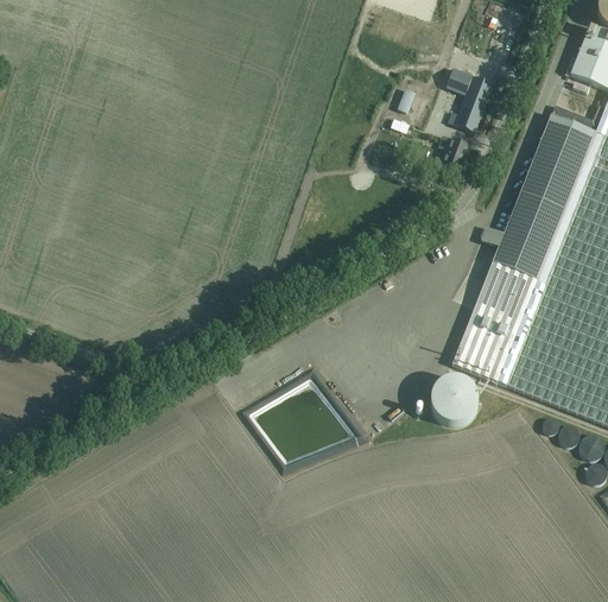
[(607,29),(607,27),(607,0),(600,0),(599,1),(597,5),(597,8),(597,12),(599,17),(600,20),(602,23),(605,26),(607,29)]
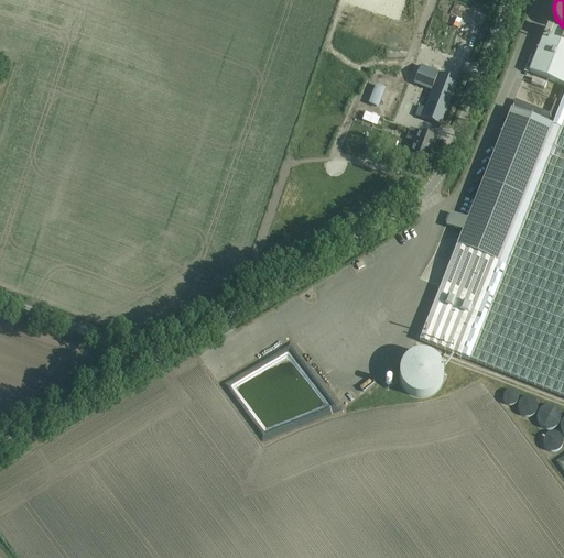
[(563,29),(546,22),(529,67),(563,81),(563,79),(563,29)]
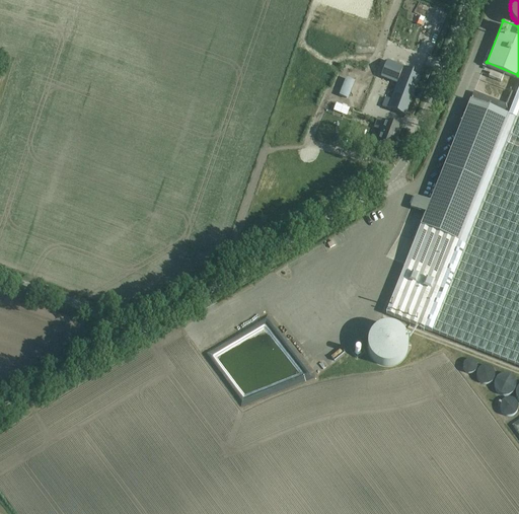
[(373,43),(369,54),(383,59),(387,48),(373,43)]
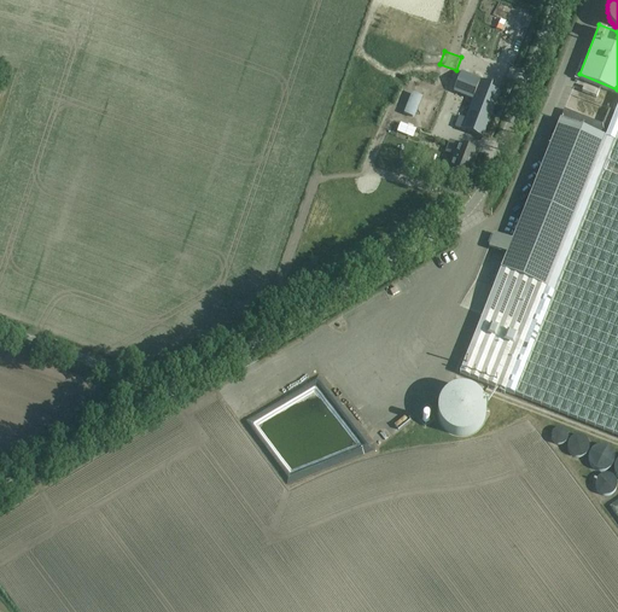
[(456,123),(471,129),(482,133),(500,88),(490,85),(491,80),(461,69),(454,88),(473,97),(465,116),(460,114),(456,123)]
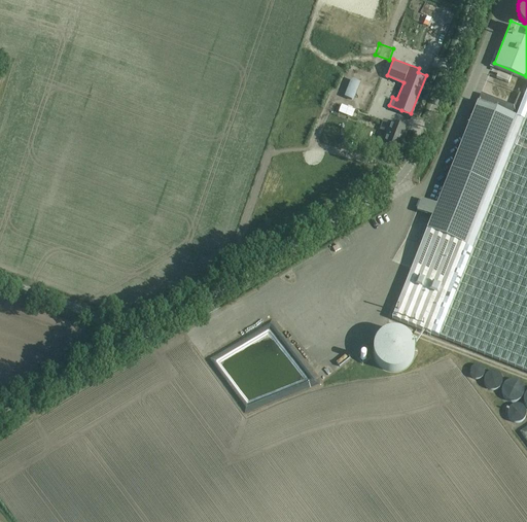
[(511,74),(498,69),(496,74),(508,79),(511,74)]
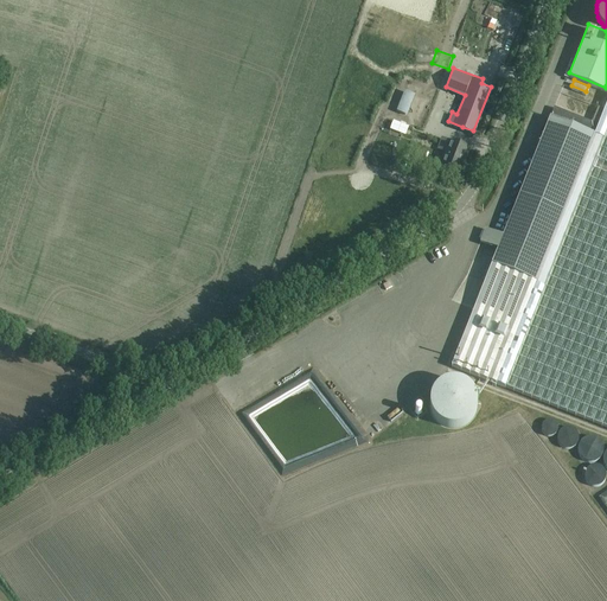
[(452,109),(452,94),(440,94),(440,109),(452,109)]
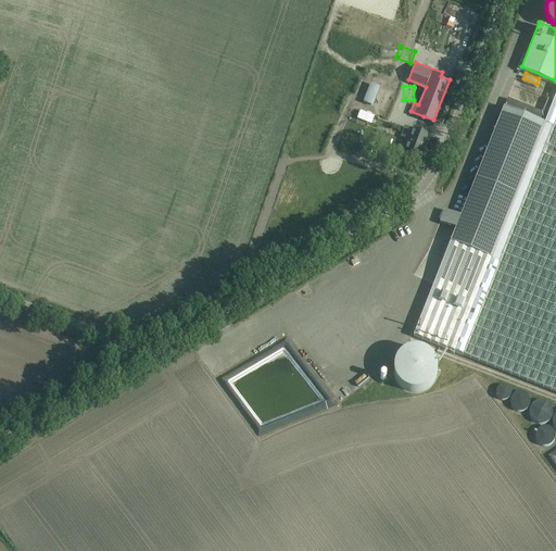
[(413,332),(555,388),(555,89),(553,97),(547,95),(542,109),(507,95),(504,103),(543,120),(490,253),(451,237),(413,332)]
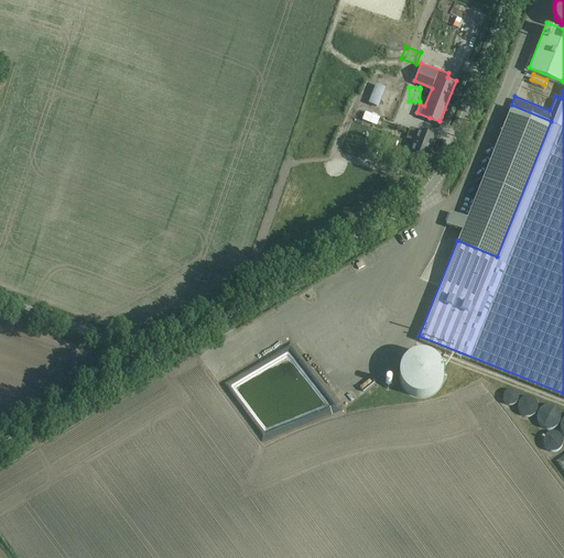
[(462,228),(457,240),(497,256),(551,121),(511,105),(467,216),(451,209),(446,221),(462,228)]
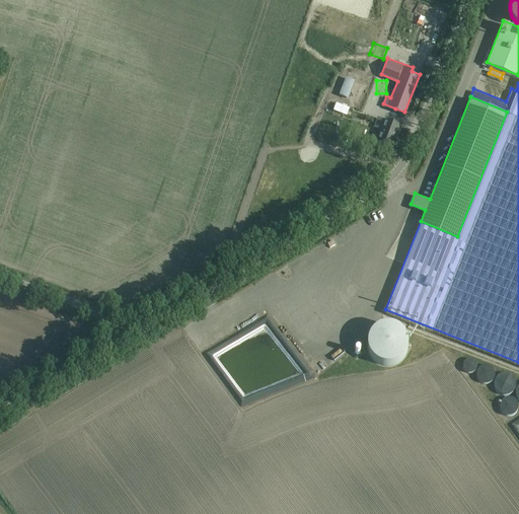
[(334,105),(346,109),(348,105),(336,100),(334,105)]
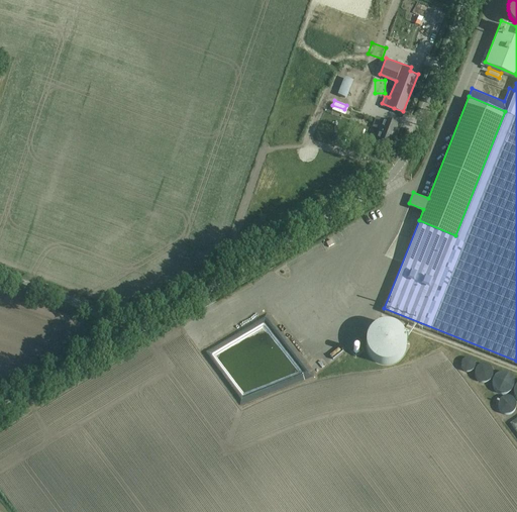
[(376,136),(382,139),(392,142),(399,123),(375,114),(372,122),(380,125),(376,136)]
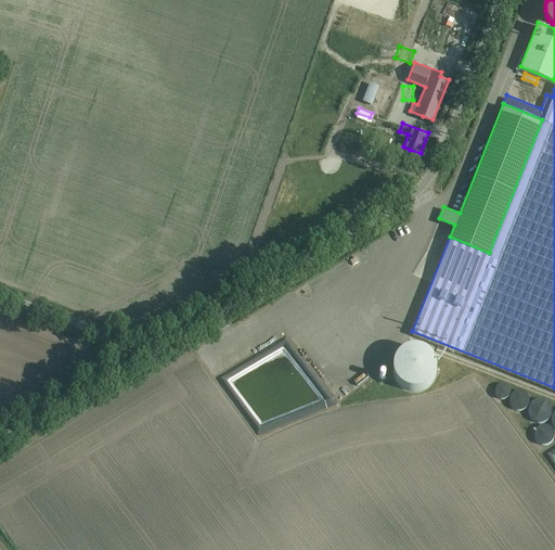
[(424,346),(423,345),(421,344),(420,344),(417,343),(415,343),(413,343),(412,343),(410,344),(408,344),(407,345),(404,345),(402,346),(401,347),(400,348),(398,349),(397,352),(396,353),(395,354),(394,356),(394,358),(392,359),(392,361),(392,363),(392,365),(392,367),(392,369),(392,371),(394,372),(395,374),(395,375),(396,378),(397,379),(399,381),(400,382),(401,383),(403,384),(404,385),(407,385),(408,386),(410,386),(412,387),(414,387),(415,387),(417,386),(420,386),(421,386),(423,385),(425,384),(426,383),(428,382),(429,381),(430,380),(431,379),(433,376),(434,375),(435,373),(435,371),(436,370),(436,368),(436,366),(436,363),(436,362),(436,360),(435,358),(435,357),(434,355),(433,354),(431,352),(430,350),(429,349),(427,347),(426,346),(424,346)]
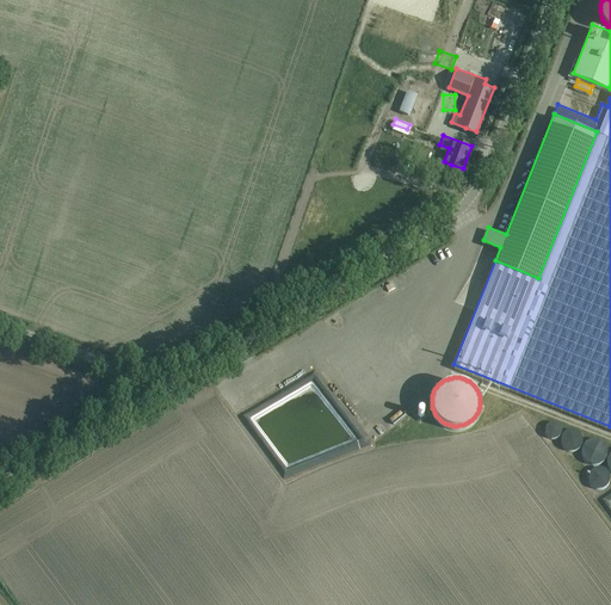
[(559,420),(557,420),(556,419),(554,419),(553,419),(551,419),(550,419),(549,419),(548,420),(548,421),(547,421),(545,423),(545,424),(545,425),(544,426),(544,427),(544,428),(545,430),(545,431),(547,432),(548,433),(549,434),(550,434),(551,436),(553,436),(554,436),(555,436),(556,434),(557,434),(559,433),(560,432),(561,431),(561,430),(561,428),(561,427),(561,426),(561,425),(561,423),(560,421),(559,420)]
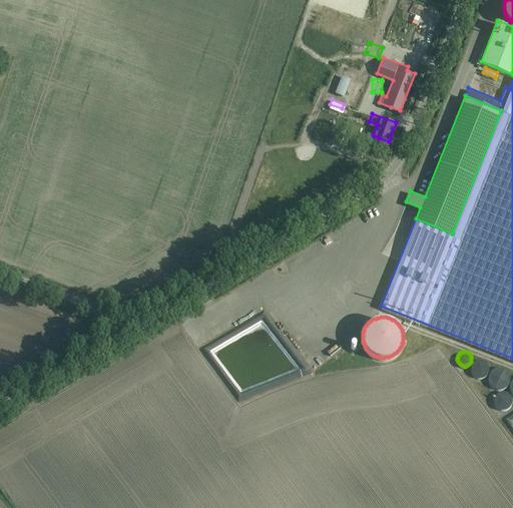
[(487,362),(486,361),(485,360),(483,359),(481,359),(480,358),(479,358),(477,359),(476,359),(475,360),(473,361),(473,362),(472,362),(472,363),(472,364),(471,364),(471,365),(471,367),(471,369),(471,370),(472,372),(473,372),(474,374),(475,375),(476,375),(478,376),(479,376),(481,376),(482,376),(484,375),(485,374),(486,373),(487,372),(488,370),(488,369),(488,367),(488,366),(488,365),(488,364),(488,363),(487,362)]
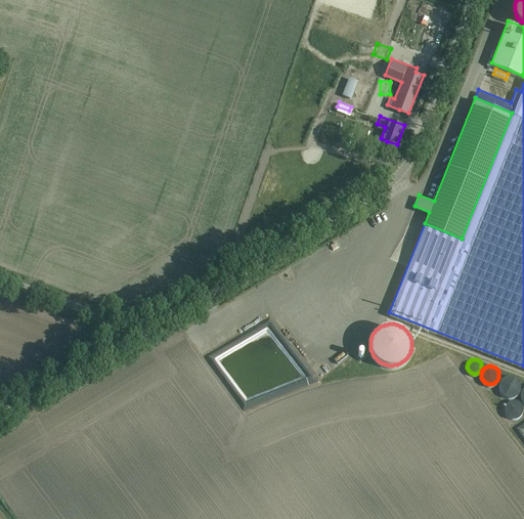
[(512,373),(511,373),(509,373),(508,373),(507,374),(506,374),(505,375),(503,376),(501,376),(500,378),(499,379),(499,380),(498,381),(498,382),(498,383),(498,384),(498,385),(498,386),(498,387),(499,388),(499,389),(499,390),(500,390),(500,391),(501,392),(503,393),(504,394),(505,394),(507,395),(508,395),(509,395),(511,395),(512,395),(514,394),(515,394),(517,392),(518,392),(518,391),(519,390),(519,389),(520,388),(520,387),(521,386),(521,385),(521,384),(521,383),(520,382),(520,381),(520,380),(519,379),(519,378),(518,377),(517,376),(516,375),(515,374),(514,374),(512,373)]
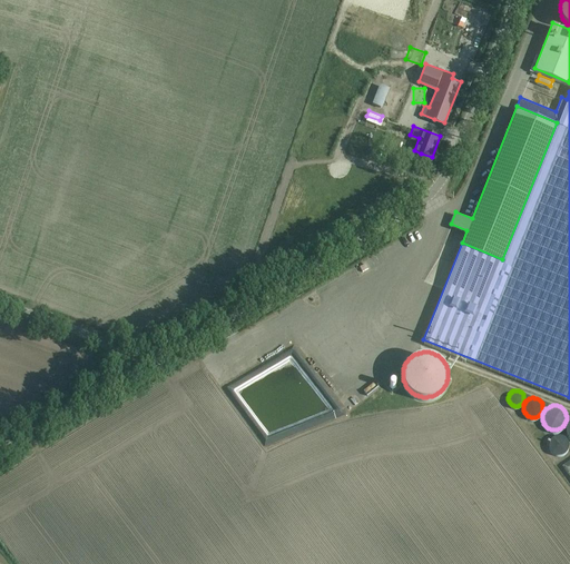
[(567,437),(566,436),(564,435),(563,434),(561,434),(560,433),(559,433),(557,433),(556,434),(554,435),(553,435),(552,436),(551,437),(550,439),(550,441),(549,442),(549,443),(549,444),(549,445),(550,446),(550,447),(551,448),(552,449),(553,451),(554,452),(556,452),(557,453),(559,453),(560,453),(561,453),(562,452),(563,452),(564,451),(566,449),(567,449),(567,448),(568,447),(568,446),(568,445),(569,445),(569,444),(569,443),(569,442),(569,441),(568,439),(568,438),(567,437)]
